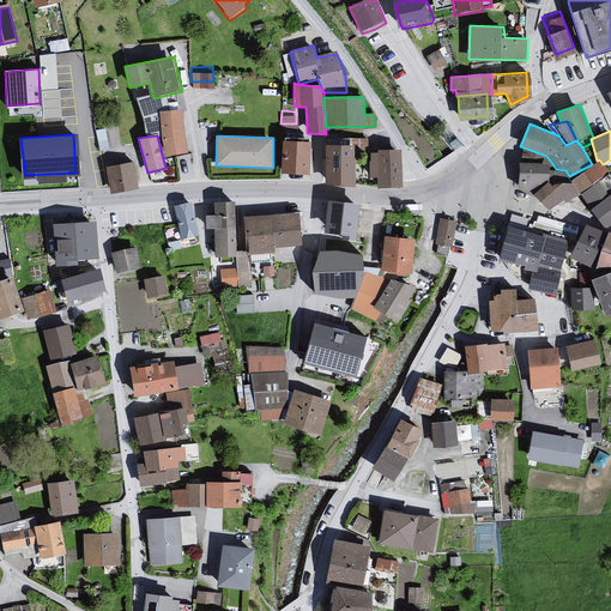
[(283,173),(313,173),(312,139),(286,137),(283,173)]
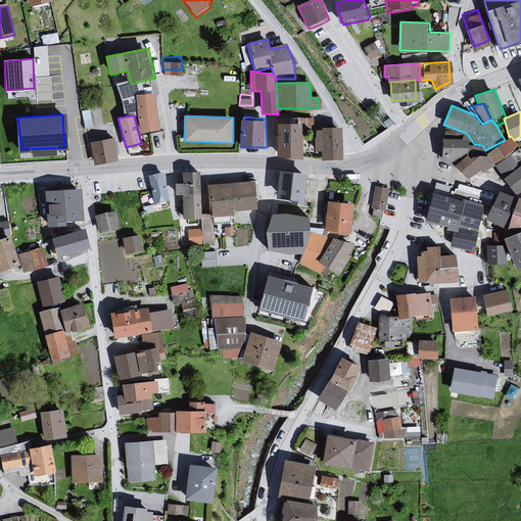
[(301,124),(278,124),(276,155),(304,157),(304,133),(301,133),(301,124)]
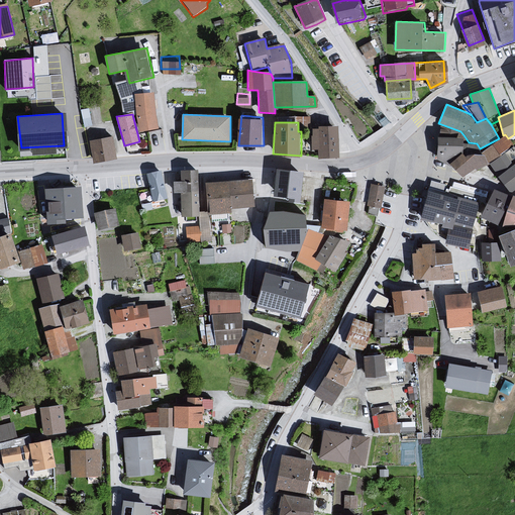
[(460,131),(438,123),(436,159),(451,164),(464,152),(465,136),(460,131)]
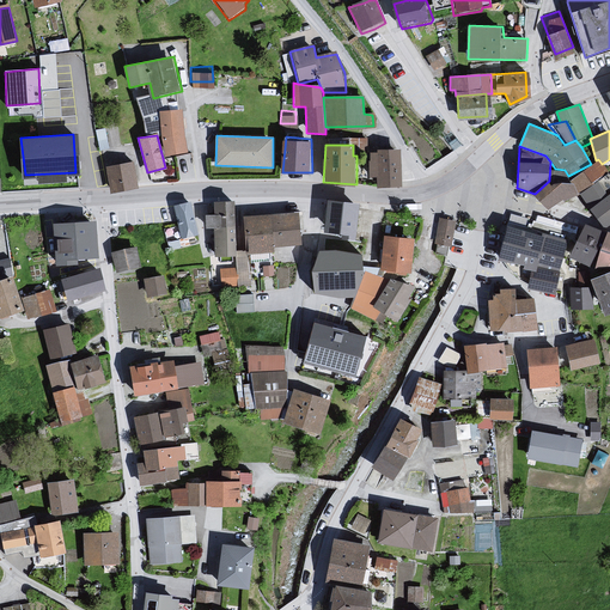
[(400,151),(379,148),(371,151),(367,177),(377,176),(377,187),(402,185),(400,151)]
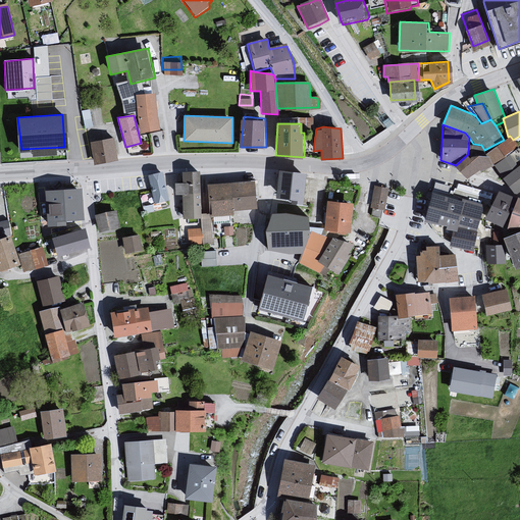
[(508,137),(504,140),(484,150),(492,163),(504,177),(519,166),(510,153),(516,144),(513,140),(510,136),(508,137)]
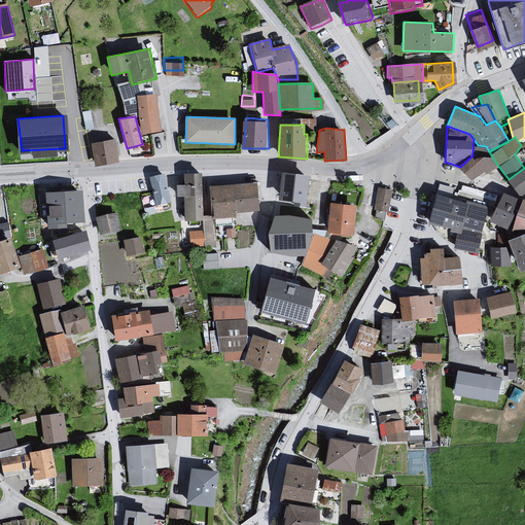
[(115,139),(91,143),(96,166),(119,163),(115,139)]
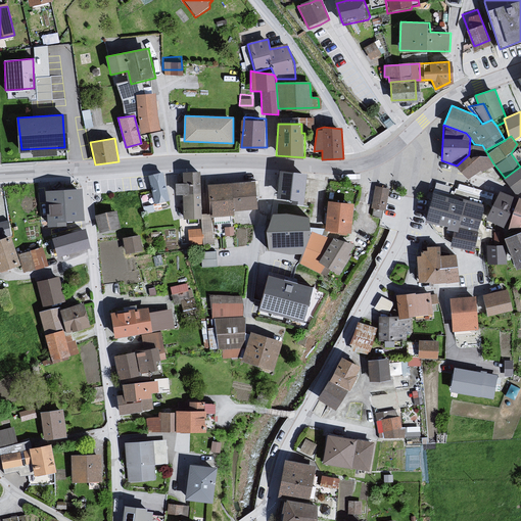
[(474,144),(470,138),(469,154),(477,160),(480,170),(493,167),(493,163),(485,150),(482,145),(474,144)]
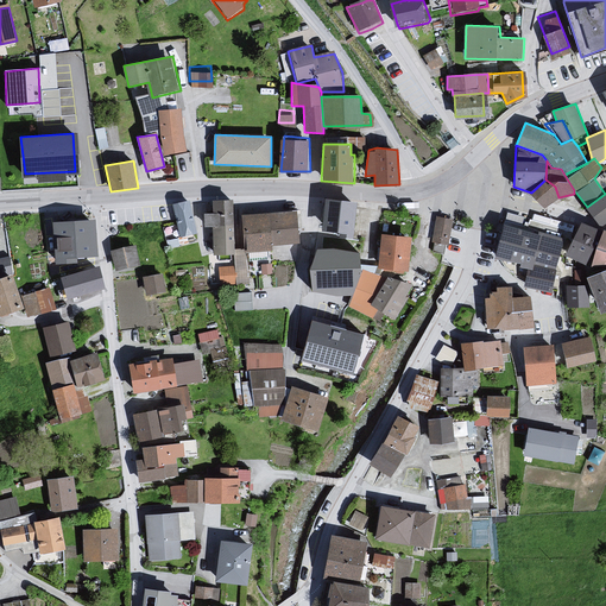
[(555,187),(545,180),(531,193),(545,207),(559,197),(555,187)]
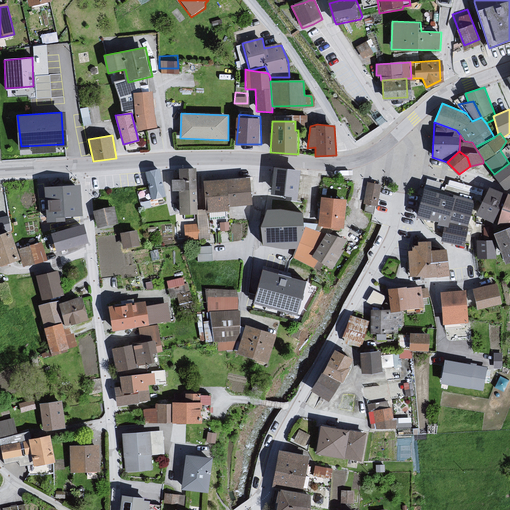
[(509,184),(509,162),(509,163),(494,174),(505,189),(509,184)]
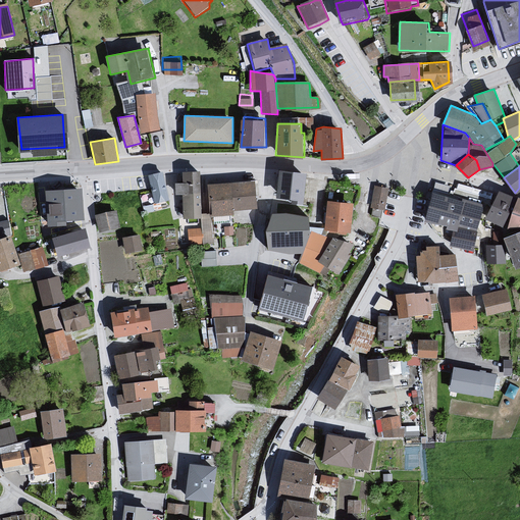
[(162,171),(149,174),(147,178),(153,204),(169,201),(162,171)]
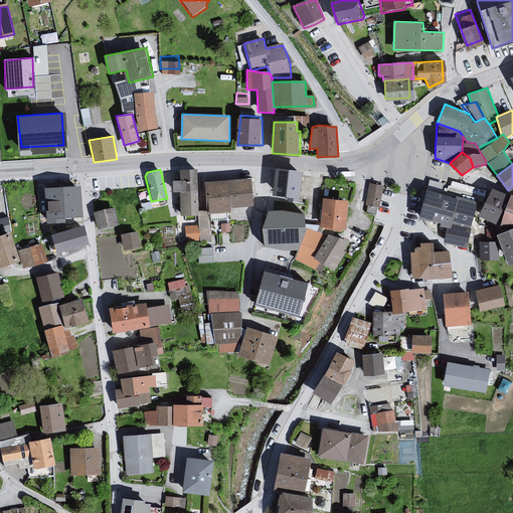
[(299,171),(276,169),(273,194),(287,196),(287,199),(297,200),(299,171)]
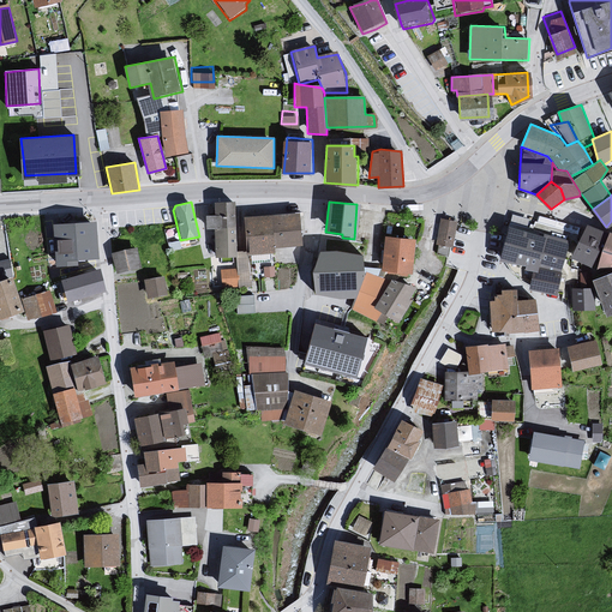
[(237,256),(235,203),(222,204),(225,217),(207,217),(209,229),(214,232),(213,253),(231,259),(237,256)]
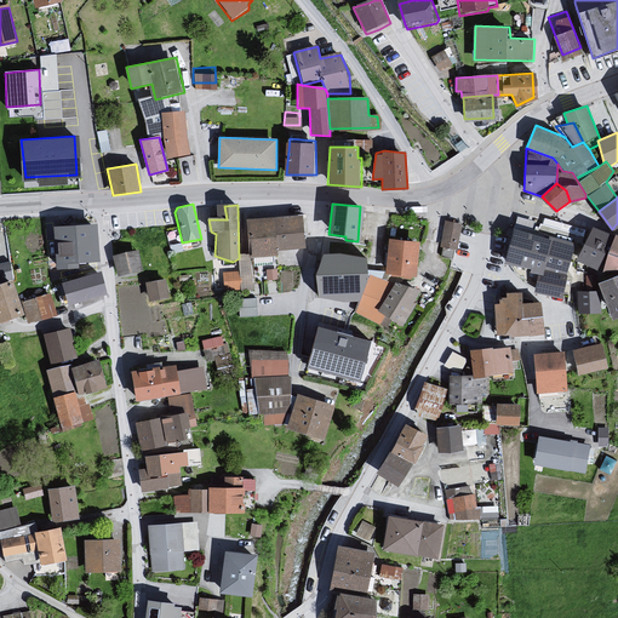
[(303,217),(245,219),(250,259),(279,255),(278,247),(305,249),(303,217)]
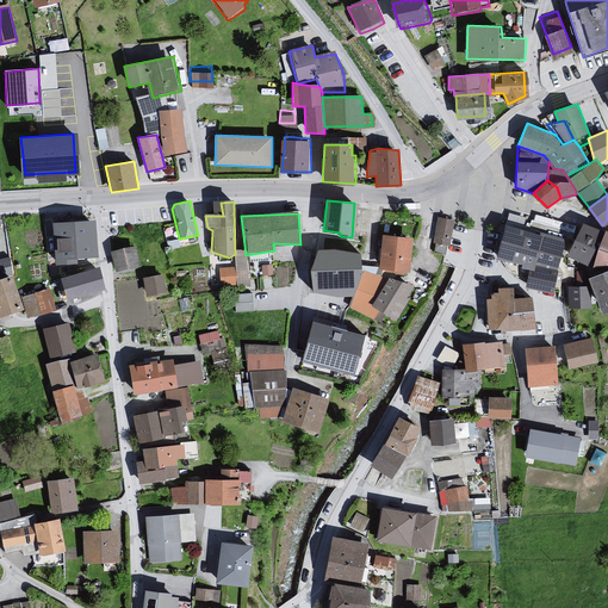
[(450,219),(436,216),(433,240),(447,242),(450,219)]
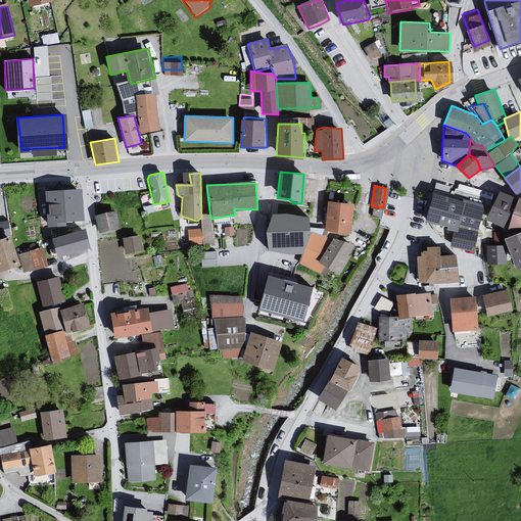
[(82,189),(46,190),(47,222),(82,221),(82,189)]
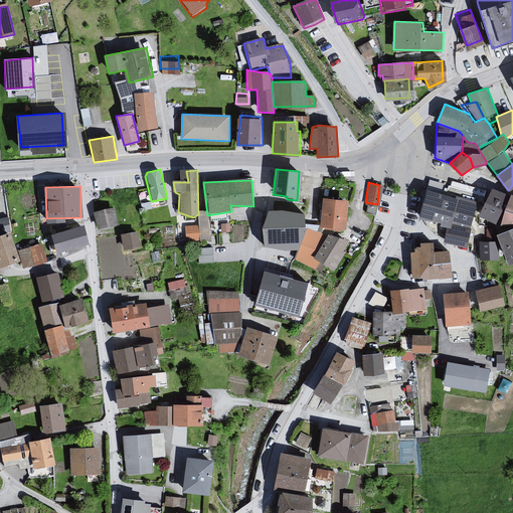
[(491,188),(480,216),(500,228),(512,195),(491,188)]
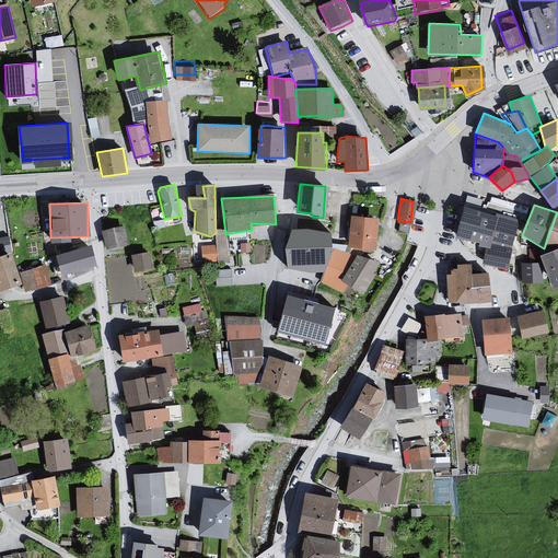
[(465,206),(456,236),(477,245),(481,240),(511,248),(518,223),(465,206)]
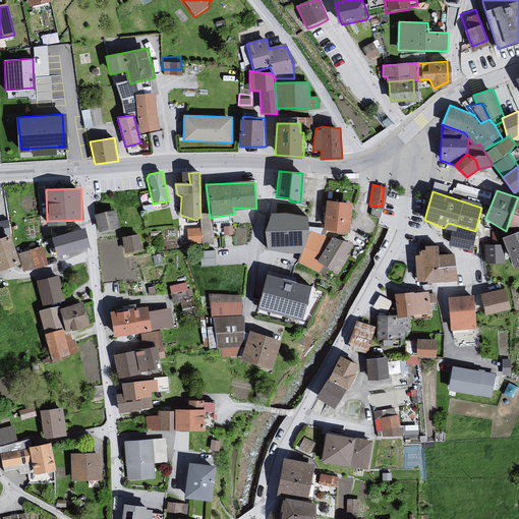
[(518,197),(506,231),(505,236),(518,231),(518,197)]
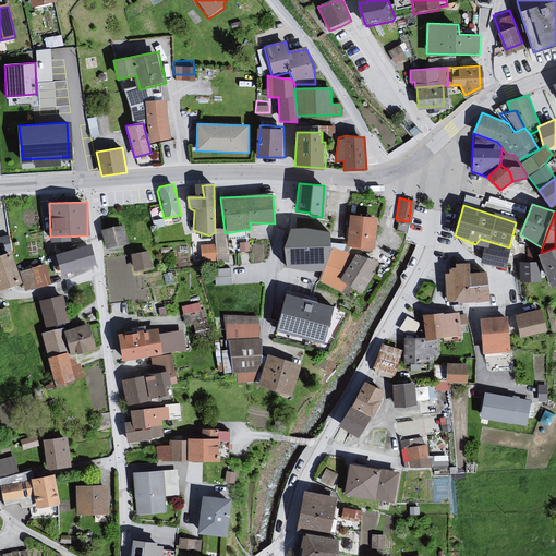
[(381,217),(351,213),(347,246),(376,251),(381,217)]
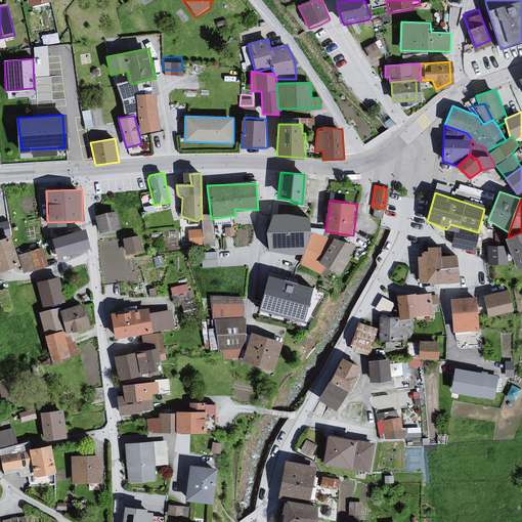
[(117,213),(95,219),(99,233),(120,228),(117,213)]
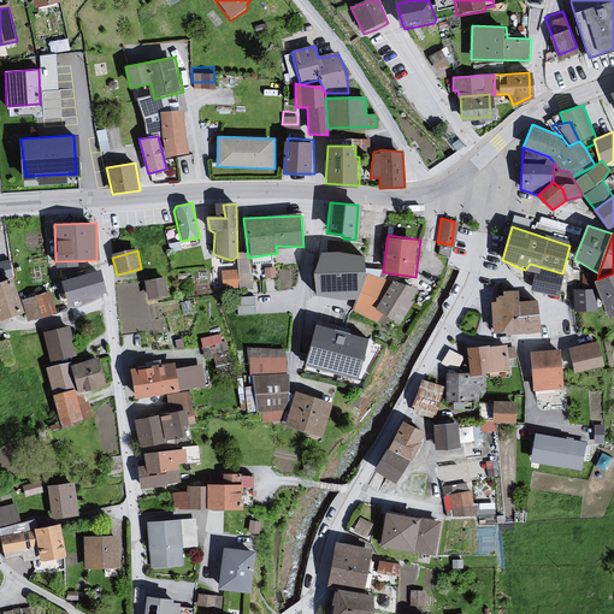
[(361,254),(312,258),(313,295),(354,290),(361,254)]
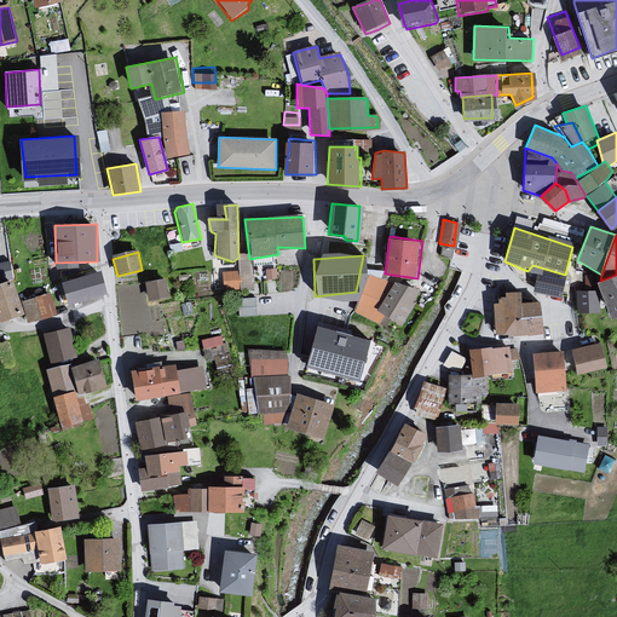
[(238,281),(238,265),(220,266),(220,282),(238,281)]
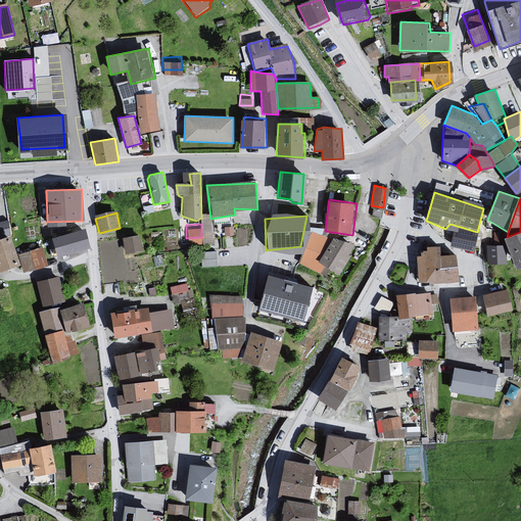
[(477,232),(450,224),(451,245),(474,250),(477,232)]
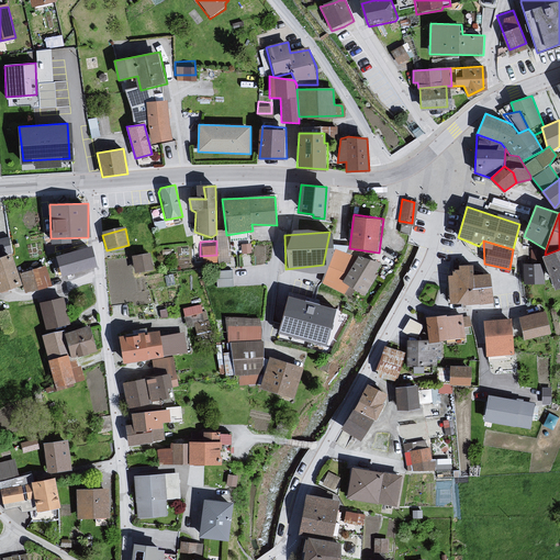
[(93,247),(56,256),(60,279),(98,269),(93,247)]
